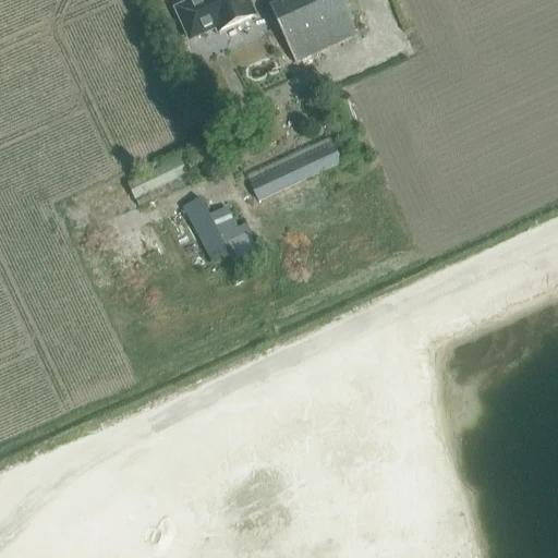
[(197,0),(177,10),(191,40),(217,28),(219,33),(256,16),(247,0),(197,0)]
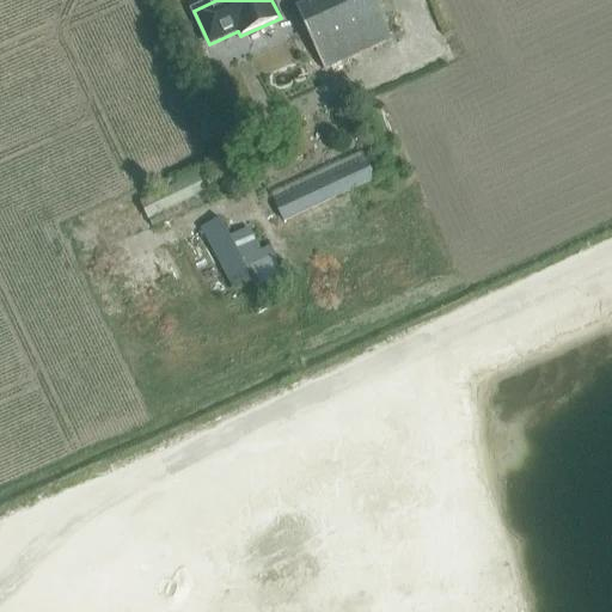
[(324,69),(392,38),(374,0),(307,0),(308,2),(297,8),(324,69)]
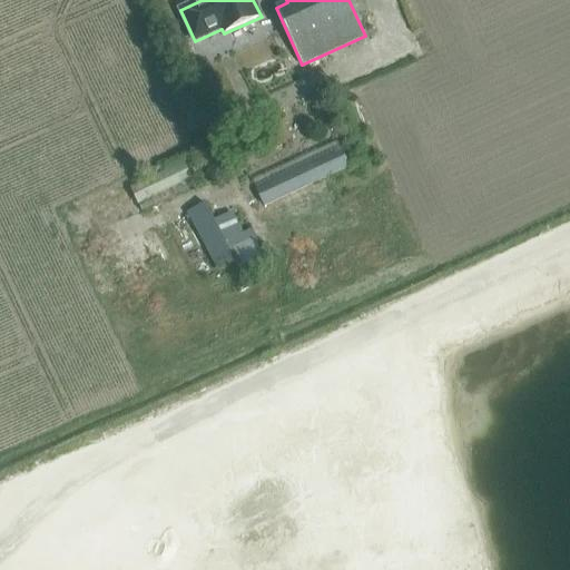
[(265,206),(349,167),(343,154),(258,194),(265,206)]
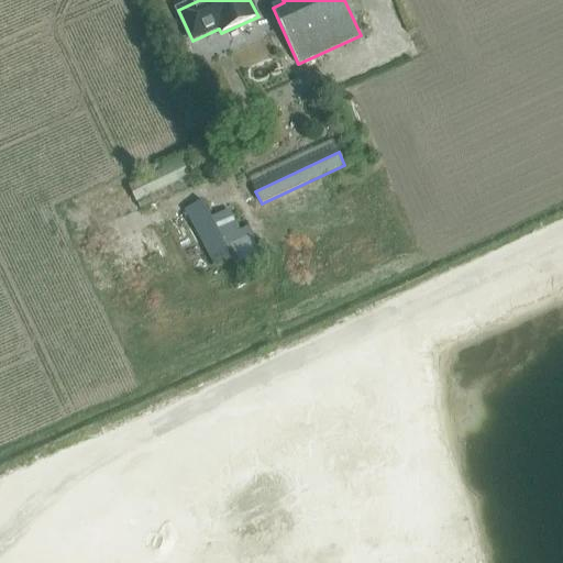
[(181,161),(129,186),(136,202),(188,177),(181,161)]
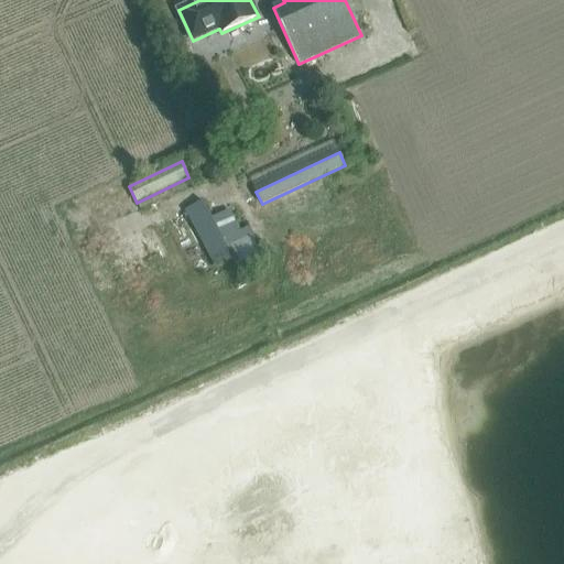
[(248,227),(239,231),(230,213),(214,220),(204,202),(186,212),(216,269),(258,249),(248,227)]
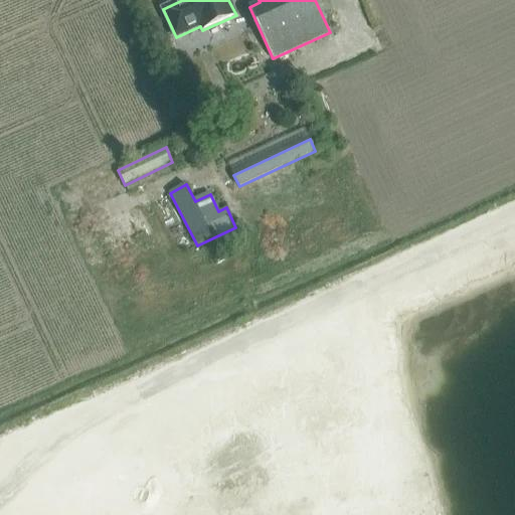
All buildings are outlined.
